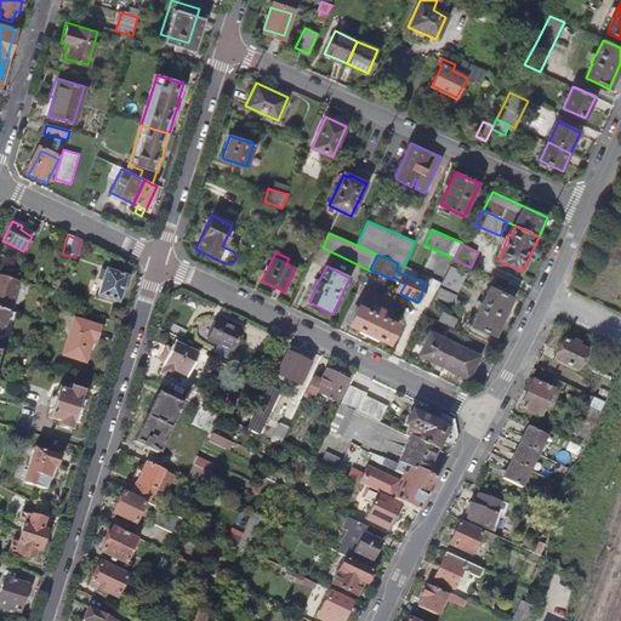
[(450,267),(445,277),(462,284),(467,274),(450,267)]
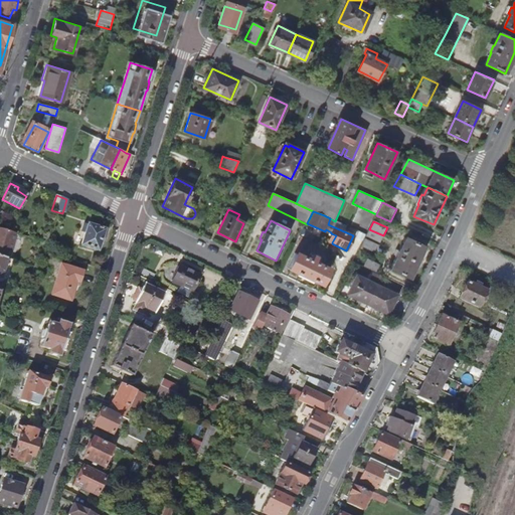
[(99,251),(105,230),(89,225),(82,246),(99,251)]
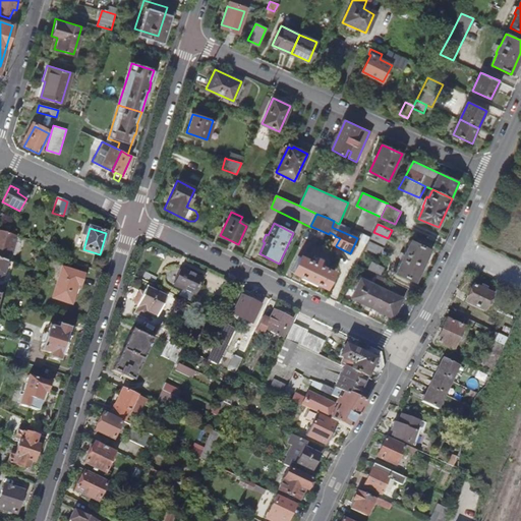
[(16,236),(0,231),(0,259),(6,263),(9,263),(16,236)]
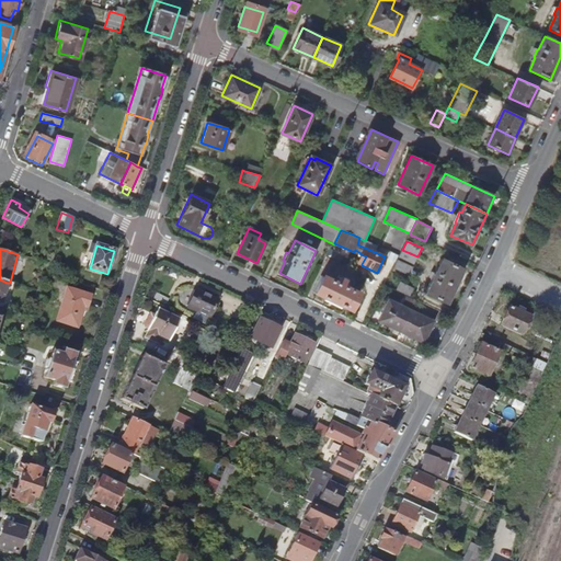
[(402,250),(399,255),(398,258),(413,264),(418,256),(402,250)]
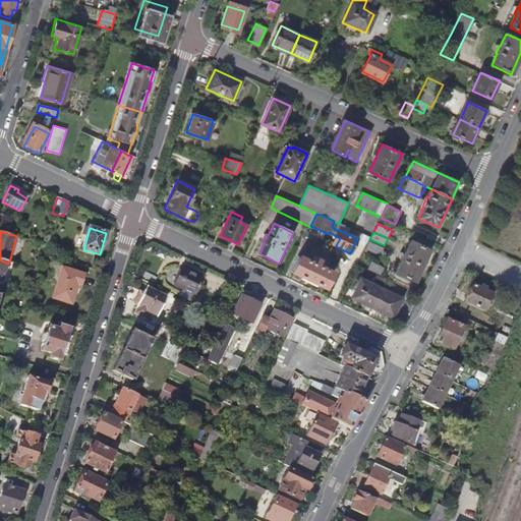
[(332,242),(336,245),(340,238),(335,236),(332,242)]
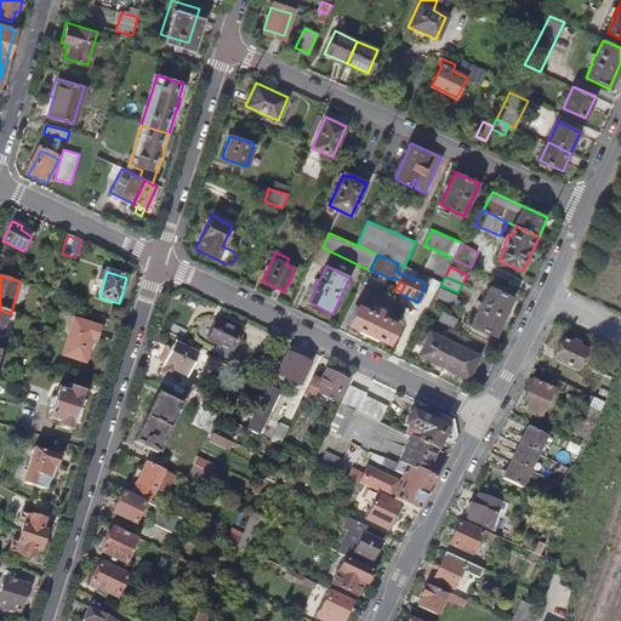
[(382,296),(363,286),(359,291),(380,301),(382,296)]
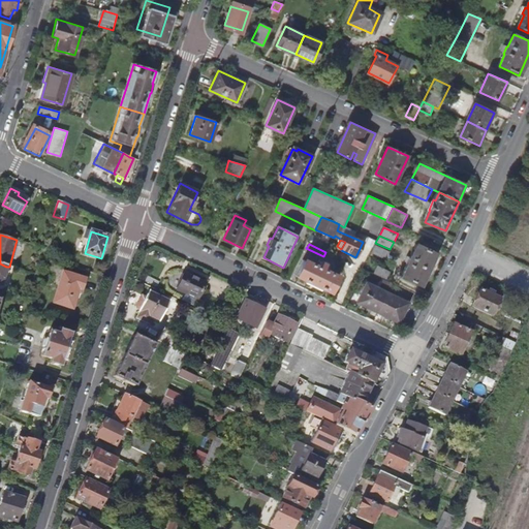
[(373,246),(370,253),(384,260),(387,253),(373,246)]
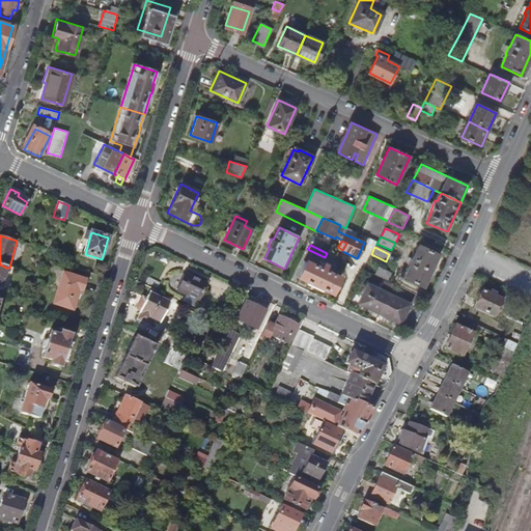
[(418,247),(403,278),(422,287),(438,256),(418,247)]
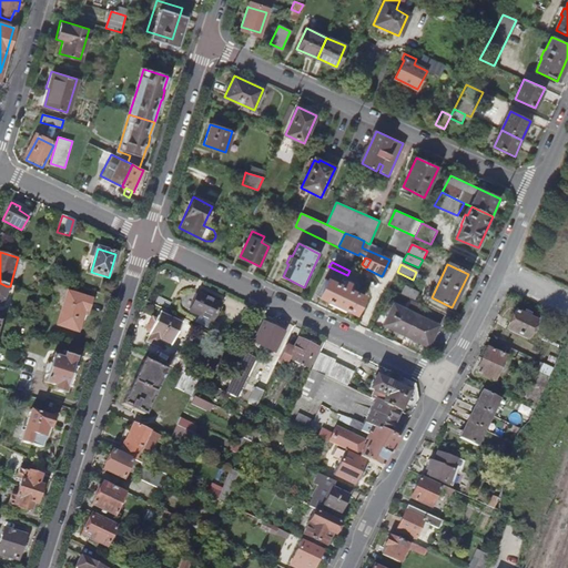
[(316,296),(354,314),(363,296),(325,279),(316,296)]
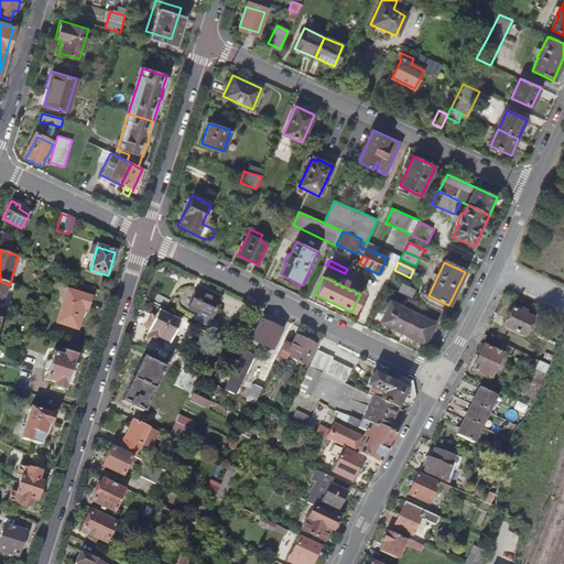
[(398,291),(412,297),(415,290),(402,283),(398,291)]
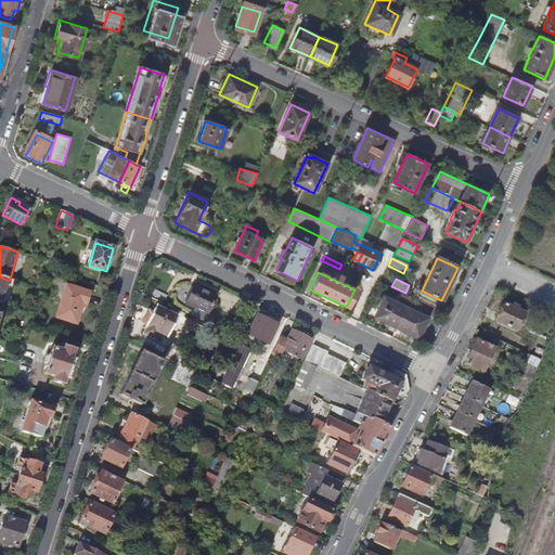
[(64,285),(54,317),(74,323),(80,302),(85,304),(88,292),(64,285)]
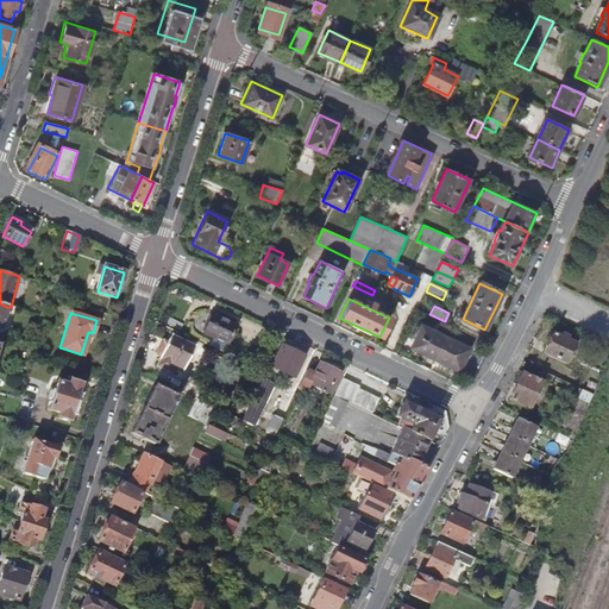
[(37,344),(44,318),(39,315),(31,341),(37,344)]
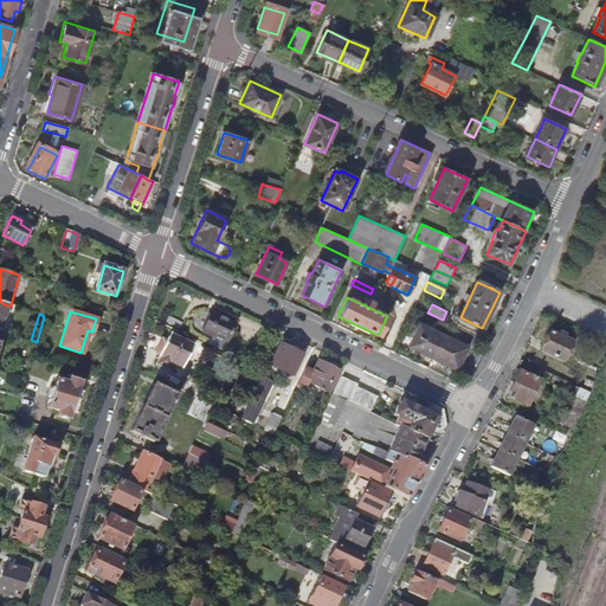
[(204,331),(226,342),(234,324),(212,314),(204,331)]
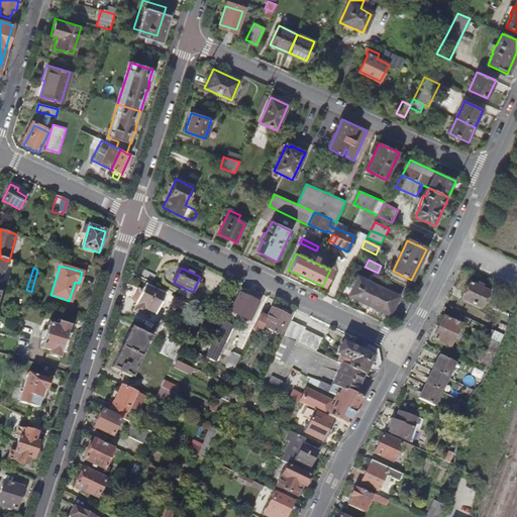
[(370,307),(380,287),(358,277),(349,297),(370,307)]
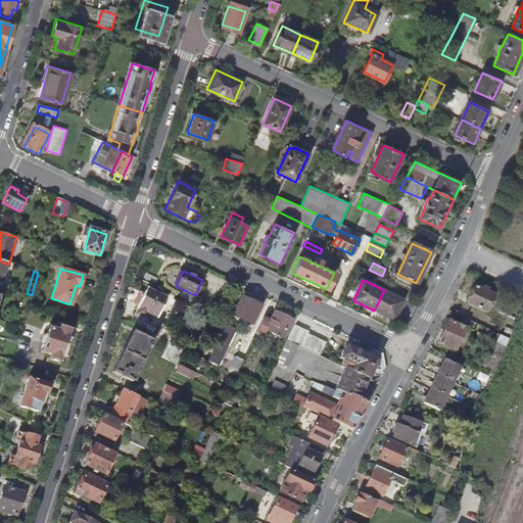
[(484,312),(492,295),(484,292),(473,286),(466,302),(484,312)]
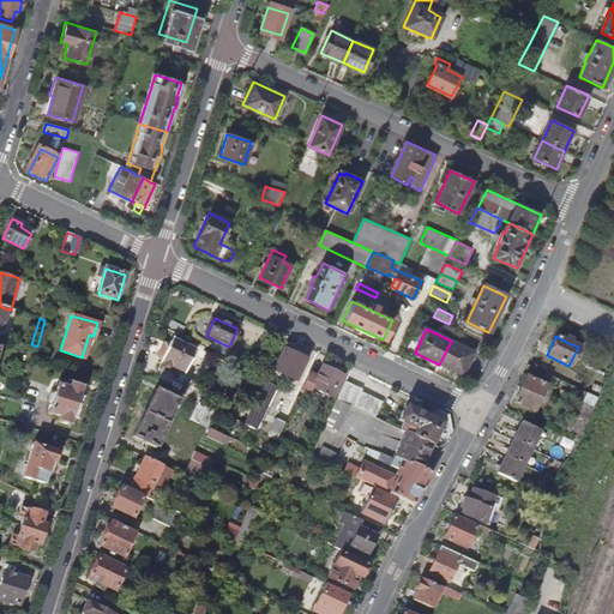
[(164,363),(161,372),(182,383),(197,350),(172,338),(169,343),(166,342),(161,353),(164,354),(161,362),(164,363)]
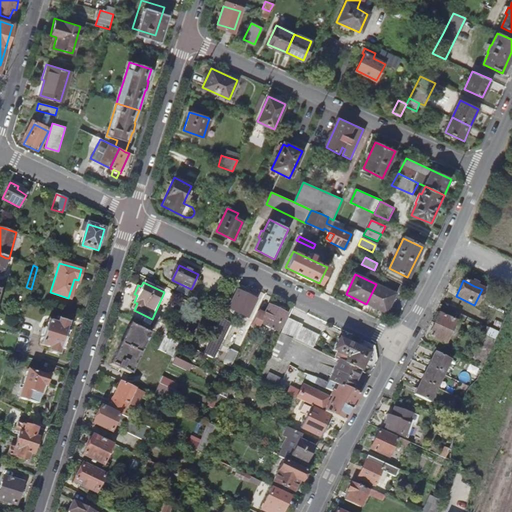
[(376,284),(366,304),(387,314),(396,294),(376,284)]
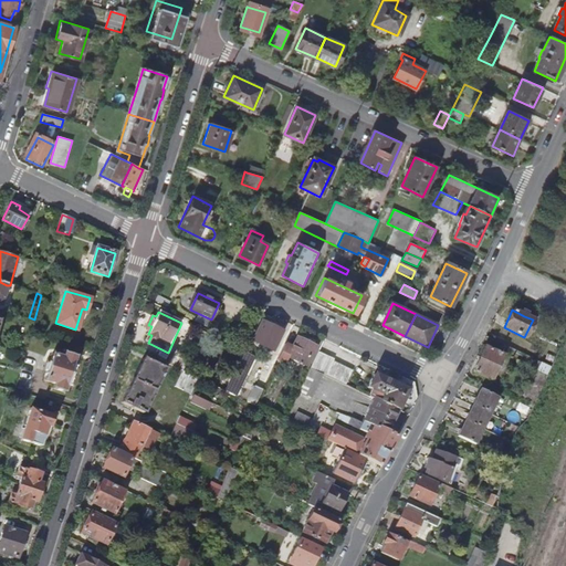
[(254,343),(273,352),(283,333),(263,323),(254,343)]
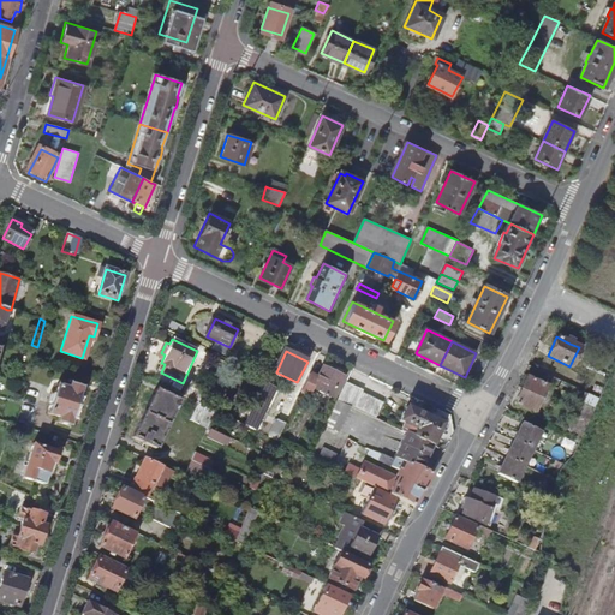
[(342,377),(321,368),(316,377),(309,374),(302,392),(310,395),(312,389),(333,399),(342,377)]
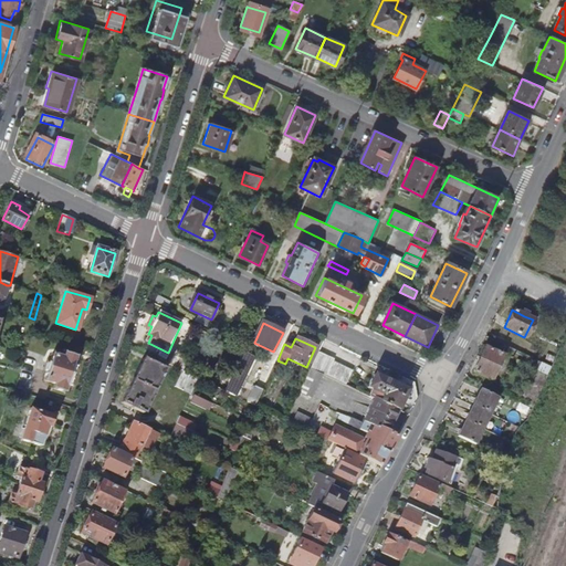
[(506,347),(499,344),(494,352),(483,346),(472,369),(491,378),(506,347)]
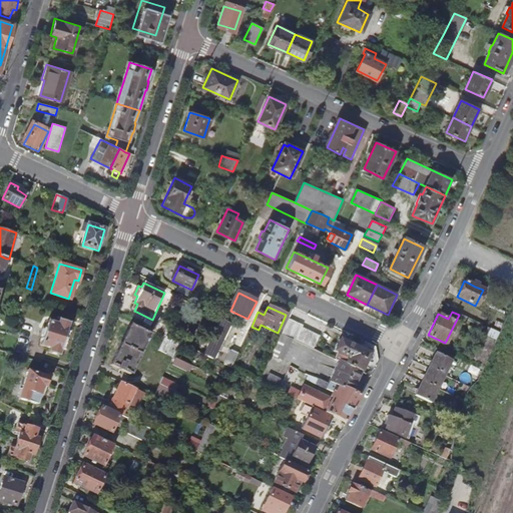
[(47,321),(44,331),(46,331),(44,336),(43,336),(40,346),(49,349),(48,353),(58,356),(60,349),(65,350),(71,331),(66,330),(68,323),(58,320),(57,324),(47,321)]
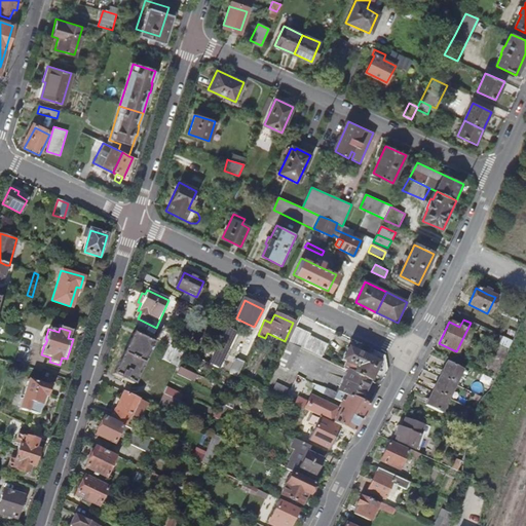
[(227,328),(210,364),(219,369),(224,360),(227,361),(230,354),(227,353),(236,333),(227,328)]
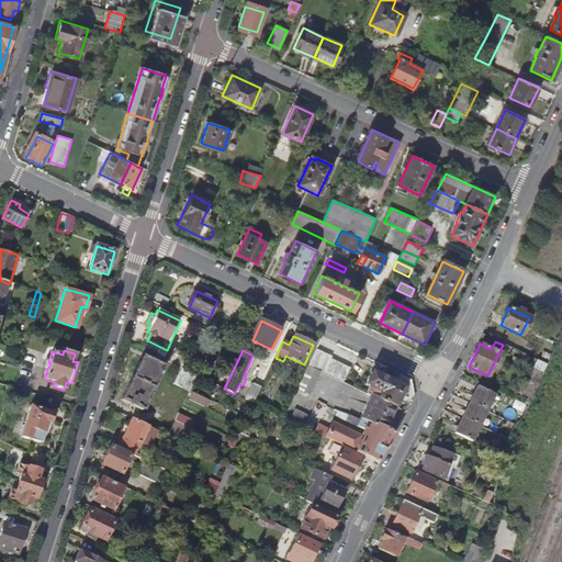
[(308,364),(344,382),(350,370),(330,360),(332,358),(315,350),(308,364)]
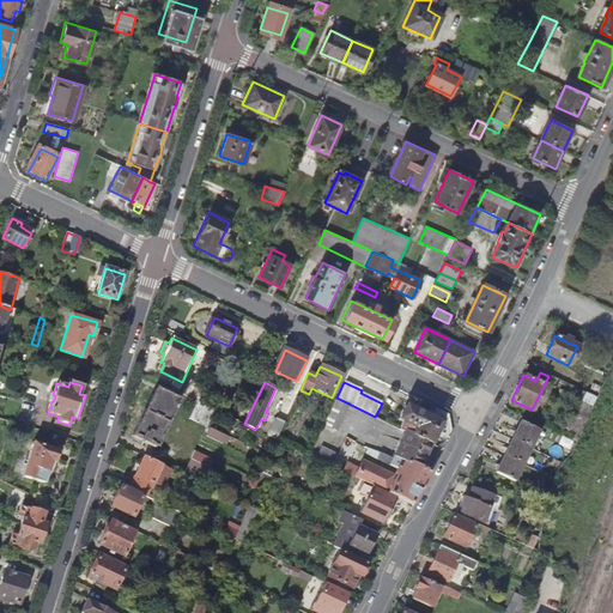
[(186,398),(195,402),(200,392),(190,387),(186,398)]
